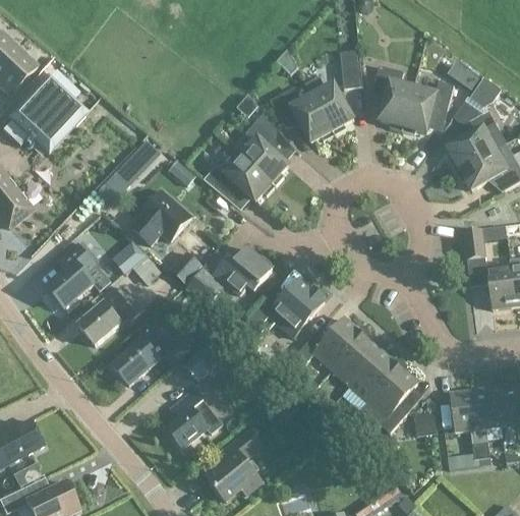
[(360,10),(366,12),(371,8),(372,2),(371,0),(358,0),(357,5),(360,10)]
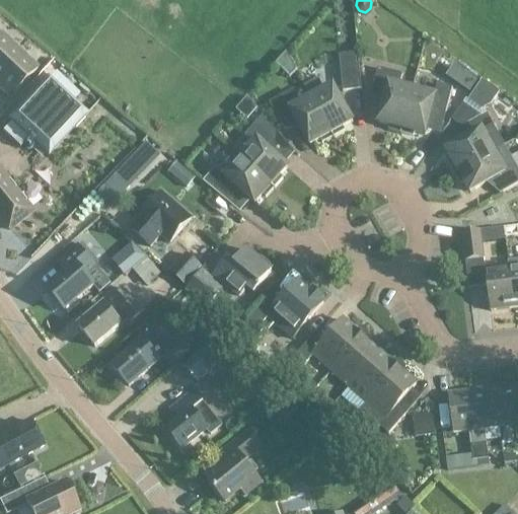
[(0,30),(0,85),(9,94),(37,65),(0,30)]
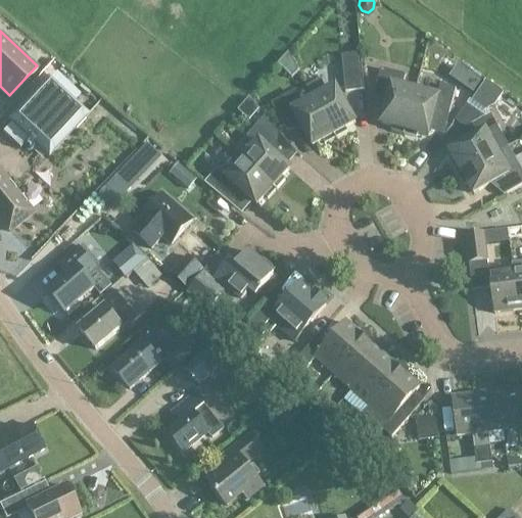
[(345,89),(364,87),(360,51),(341,53),(345,89)]
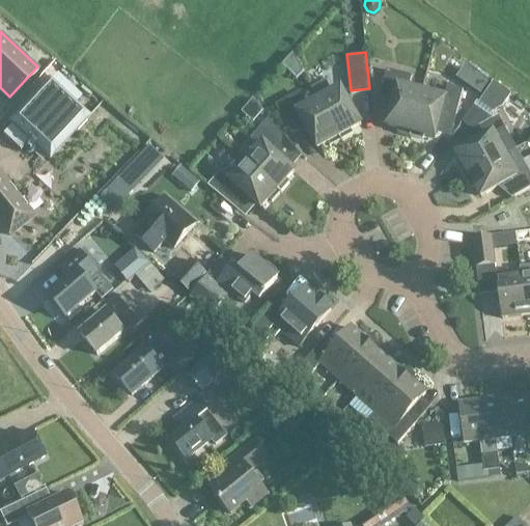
[(480,90),(486,80),(464,64),(456,75),(480,90)]
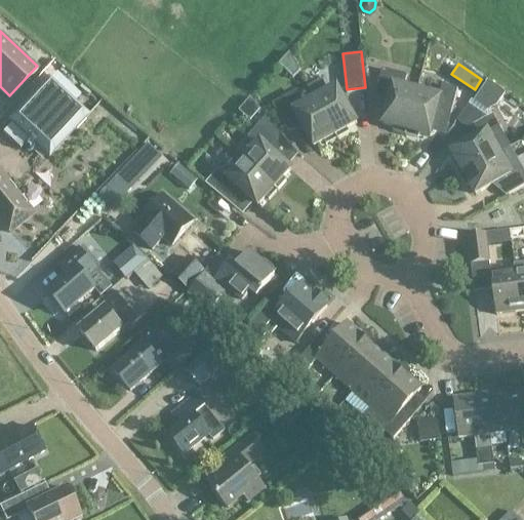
[(87,112),(48,75),(37,66),(9,95),(21,105),(9,117),(48,153),(87,112)]
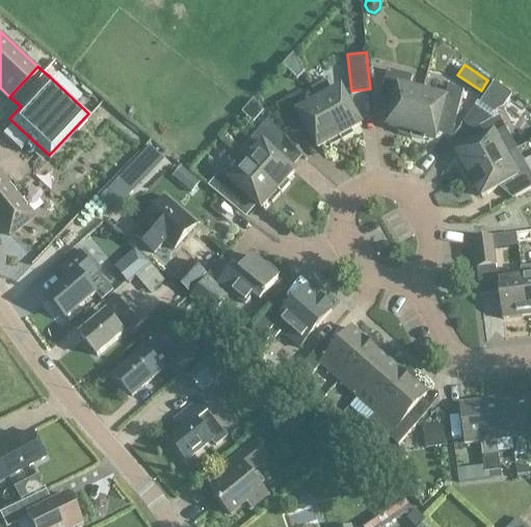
[(410,133),(422,89),(408,85),(413,74),(388,67),(380,93),(395,96),(388,123),(399,126),(398,130),(410,133)]
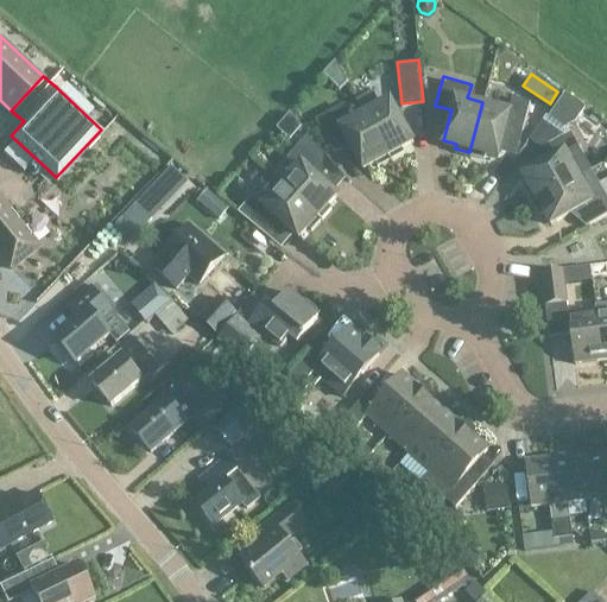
[(373,89),(358,97),(356,97),(365,112),(391,157),(403,150),(402,146),(413,139),(390,97),(380,103),(373,89)]
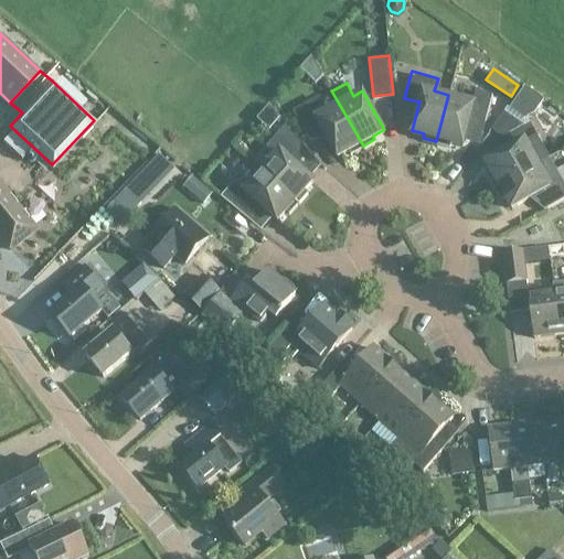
[(510,106),(524,117),(534,111),(543,98),(525,85),(510,106)]
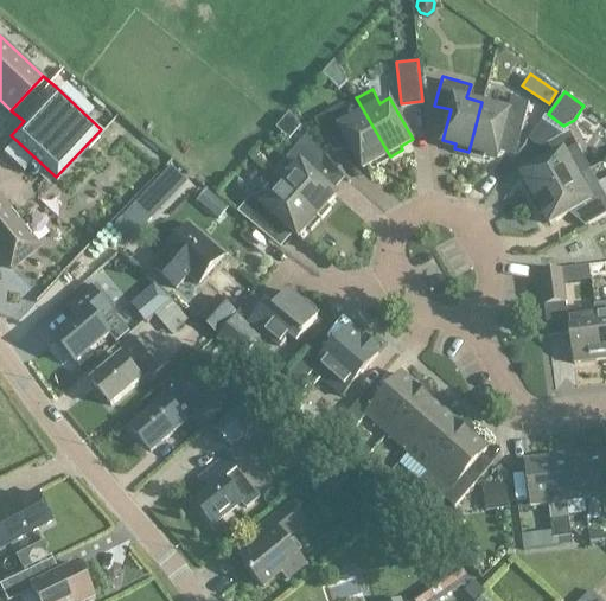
[(482,102),(469,152),(483,155),(484,152),(497,155),(505,125),(522,128),(529,100),(511,95),(508,109),(482,102)]
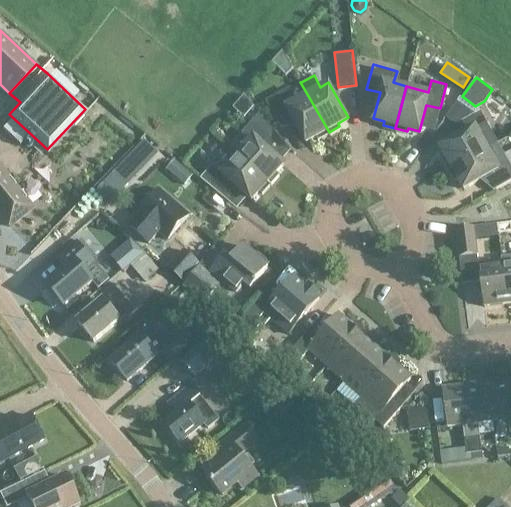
[(307,94),(296,100),(291,91),(283,89),(266,99),(280,124),(293,117),(306,140),(316,135),(318,138),(329,132),(307,94)]
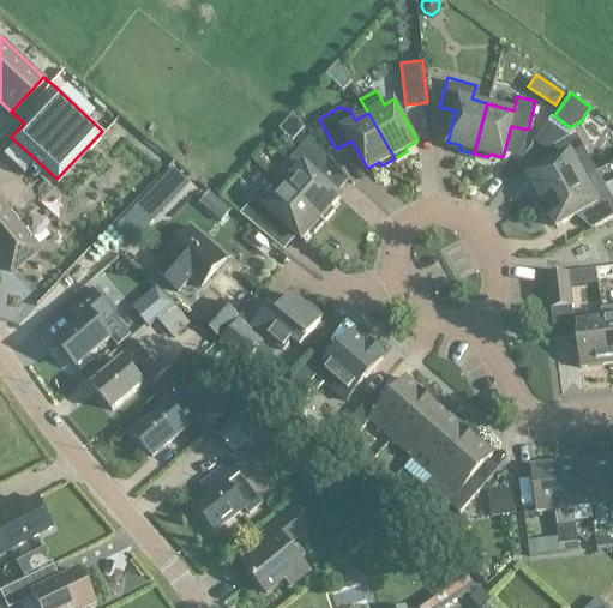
[(548,119),(535,138),(542,143),(565,130),(548,119)]
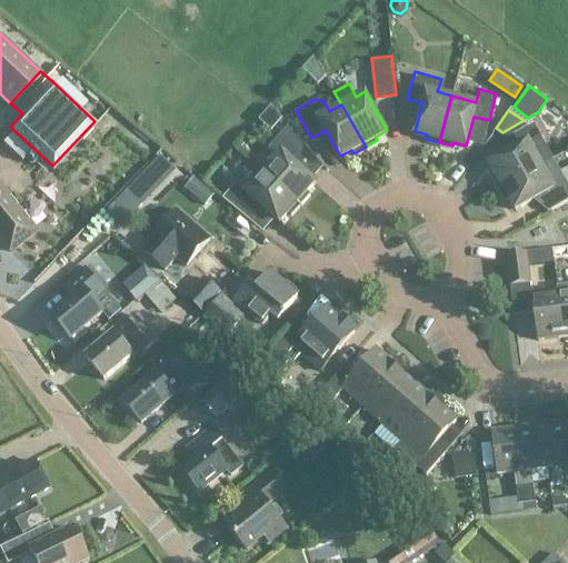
[(498,187),(552,157),(534,121),(509,134),(516,147),(489,161),(496,172),(491,174),(498,187)]
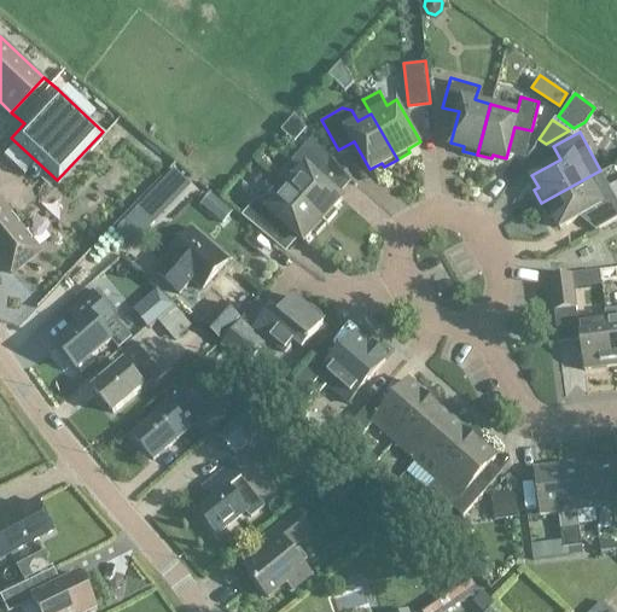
[(290,164),(298,172),(287,185),(326,220),(336,209),(333,207),(342,196),(318,174),(327,163),(304,143),(295,155),(297,156),(290,164)]
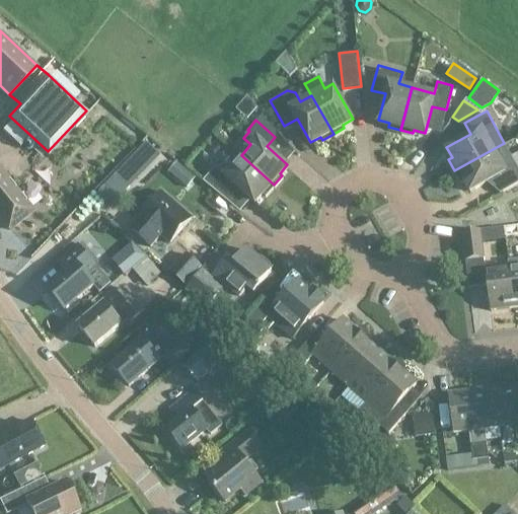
[(146,140),(129,157),(138,166),(155,148),(146,140)]
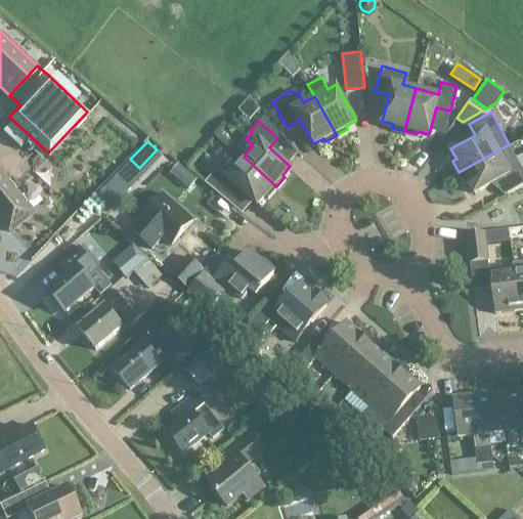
[(522,169),(516,156),(509,144),(459,172),(466,183),(469,181),(474,191),(498,178),(507,192),(522,182),(522,169)]
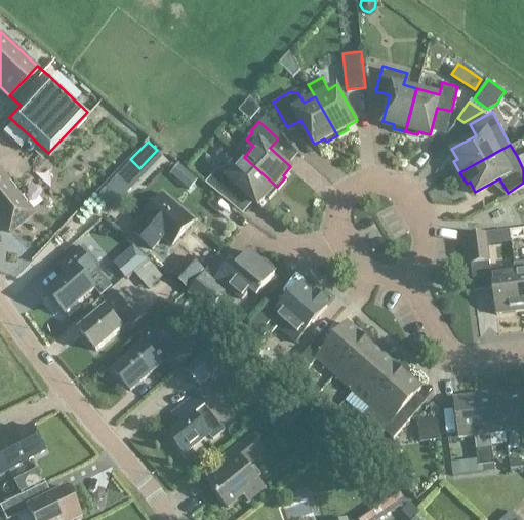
[(226,165),(222,169),(218,166),(209,176),(229,194),(237,185),(257,203),(266,194),(269,197),(277,187),(244,157),(234,168),(230,164),(226,165)]
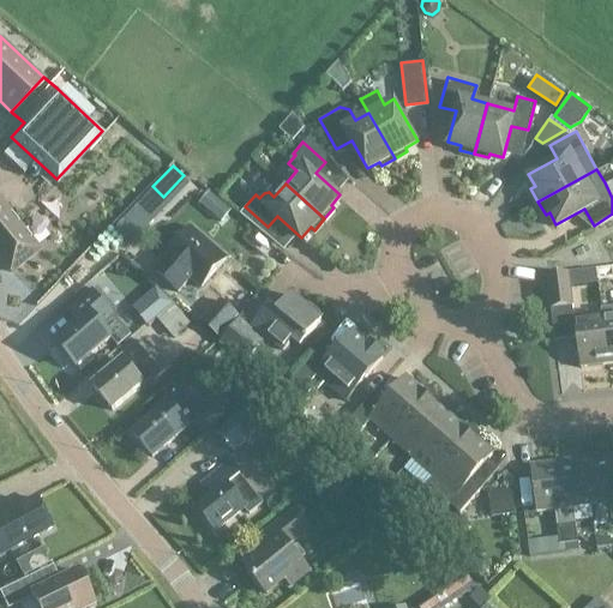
[(0,253),(11,269),(40,245),(0,196),(0,253)]
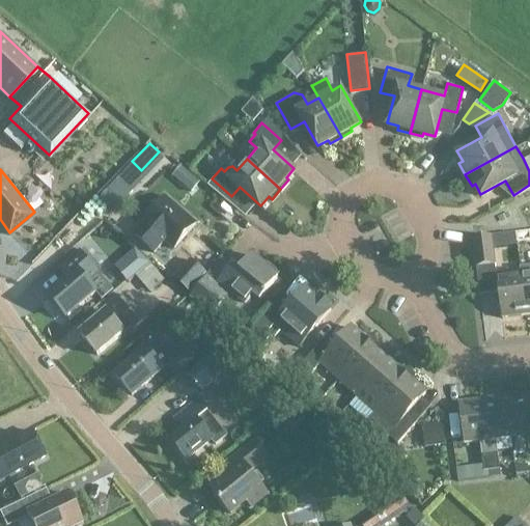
[(123,170),(115,180),(124,188),(133,178),(123,170)]
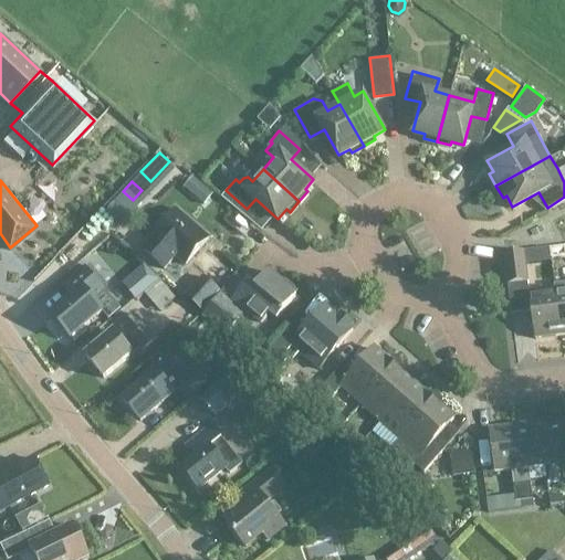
[(207,233),(174,204),(150,232),(154,234),(142,247),(163,265),(174,252),(184,260),(207,233)]
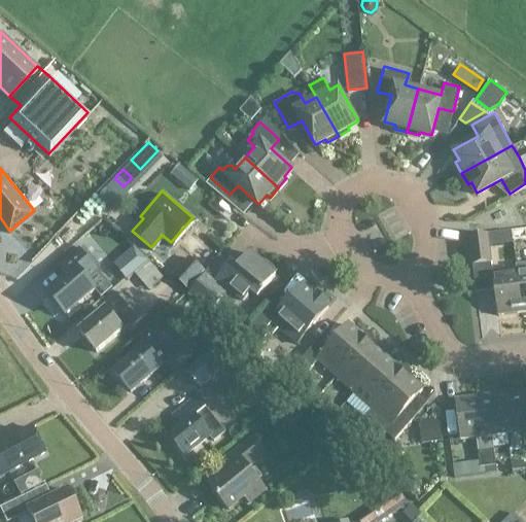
[(525,228),(512,229),(513,238),(525,236),(525,228)]
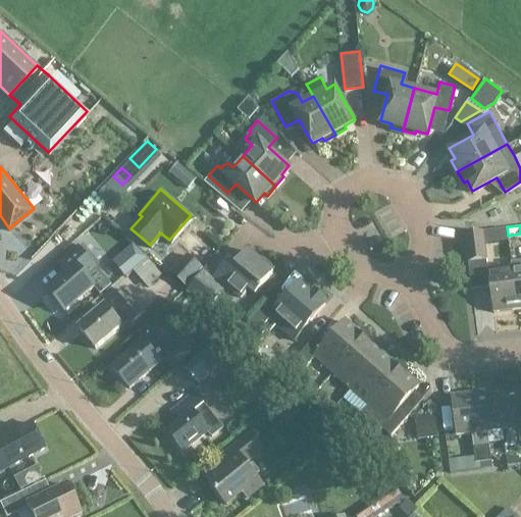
[(464,231),(468,260),(486,258),(482,229),(464,231)]
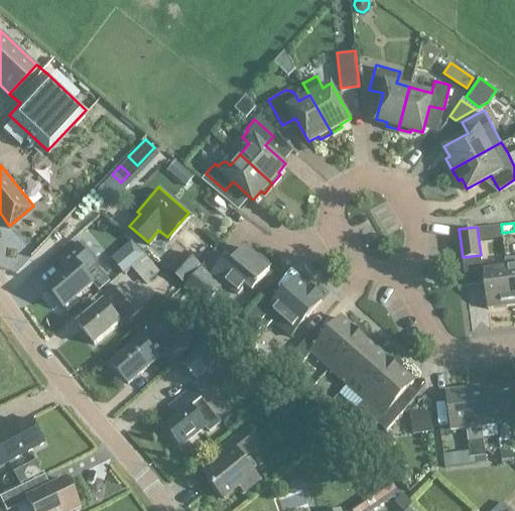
[(65,306),(94,282),(85,271),(95,262),(79,242),(56,260),(65,269),(46,285),(65,306)]
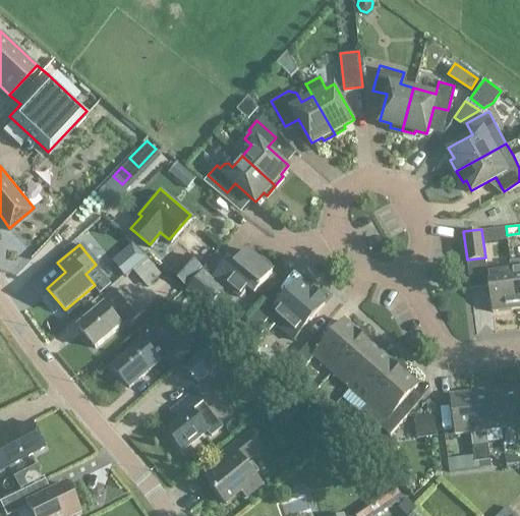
[(118,265),(125,273),(147,254),(139,246),(118,265)]
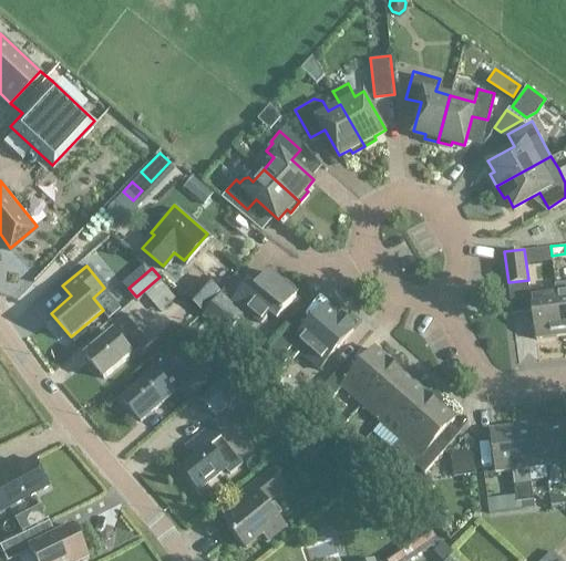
[(287,279),(285,282),(269,269),(256,287),(248,280),(243,288),(243,287),(234,298),(261,320),(269,310),(277,315),(283,309),(297,292),(292,289),(295,286),(287,279)]
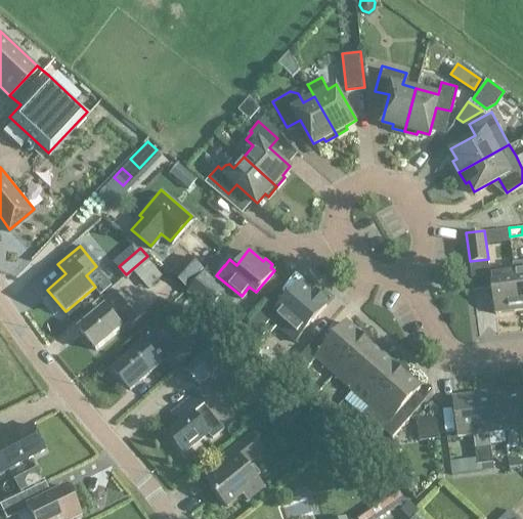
[(186,253),(171,271),(186,285),(202,266),(186,253)]
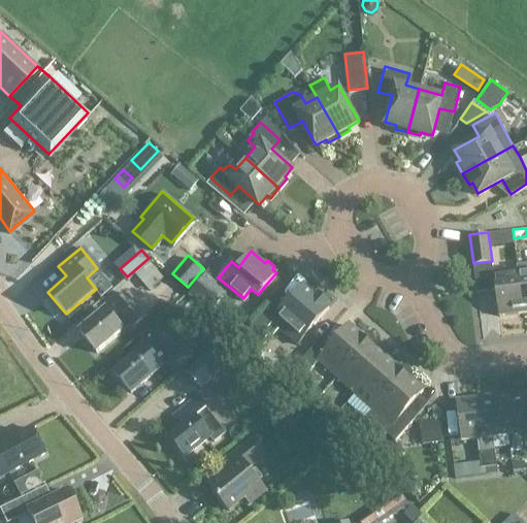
[(149,288),(163,275),(150,260),(135,272),(149,288)]
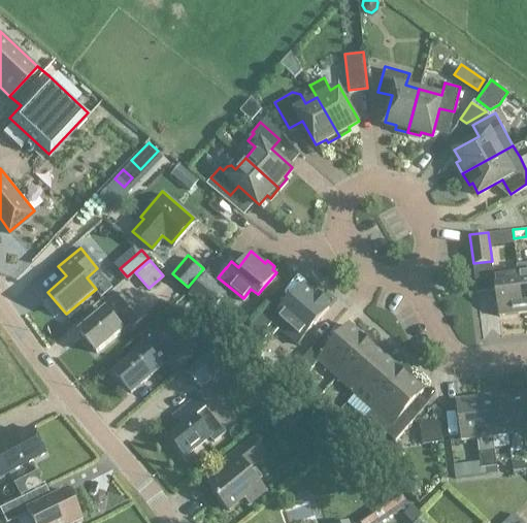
[(526,309),(526,260),(517,262),(518,270),(523,311),(526,309)]
